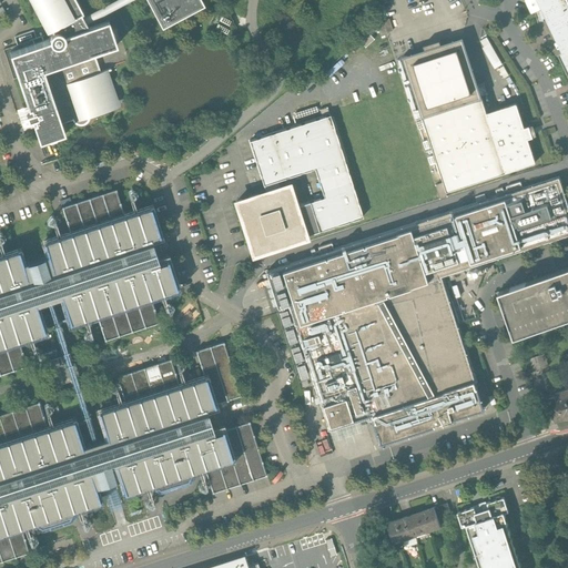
[(83,12),(77,0),(32,0),(49,30),(51,29),(52,31),(51,33),(50,34),(49,38),(49,40),(9,53),(28,109),(31,108),(32,111),(26,113),(28,121),(34,119),(36,122),(32,123),(39,142),(49,139),(49,140),(56,138),(56,137),(64,133),(61,123),(72,119),(74,122),(77,123),(80,124),(83,124),(85,122),(88,120),(89,117),(89,113),(101,110),(101,107),(111,103),(110,101),(115,99),(105,70),(100,72),(94,53),(117,46),(113,37),(114,36),(112,29),(111,30),(108,20),(88,27),(85,22),(128,0),(115,0),(83,17),(81,13),(83,12)]
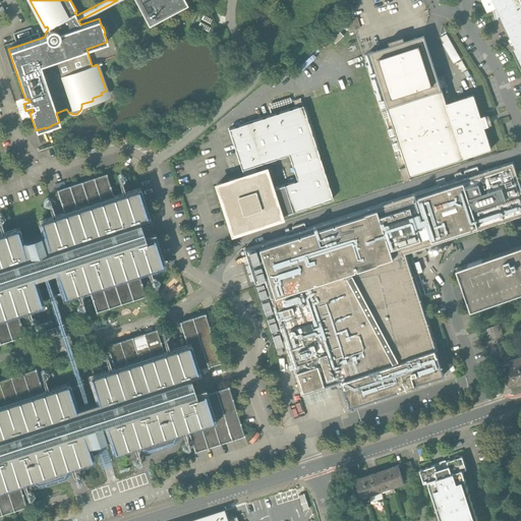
[(134,0),(148,23),(186,3),(184,0),(134,0)]
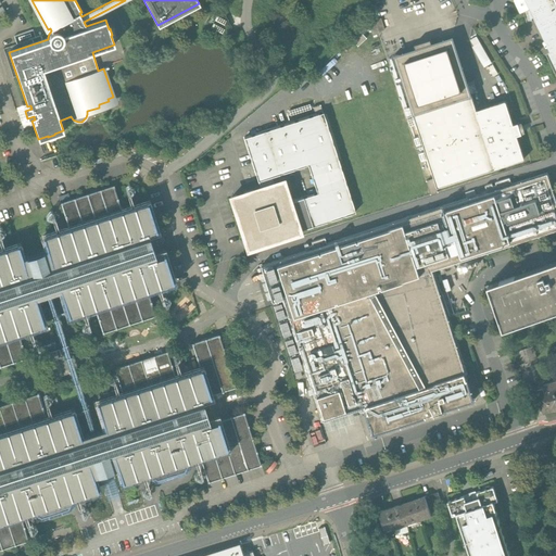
[(555,0),(518,0),(518,1),(517,3),(517,5),(518,8),(519,10),(521,11),(523,12),(527,23),(532,22),(531,17),(535,15),(543,32),(552,50),(548,52),(555,67),(555,0)]
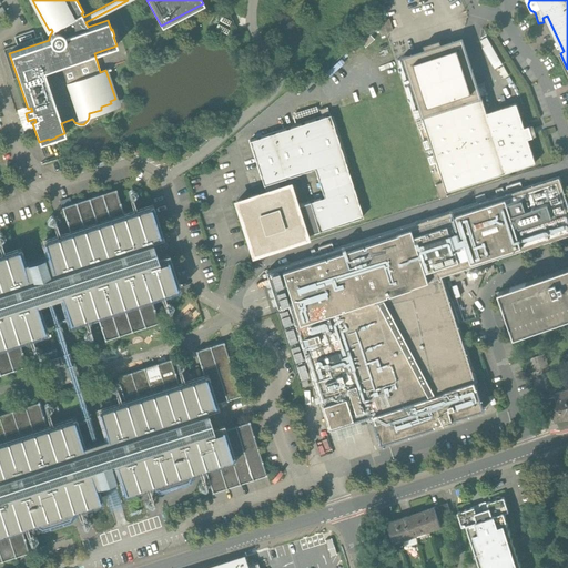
[(393,31),(388,19),(383,21),(386,32),(393,31)]
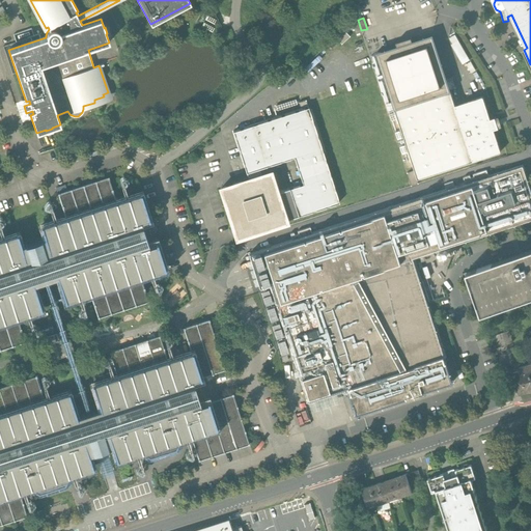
[(358,20),(352,22),(355,32),(361,30),(358,20)]
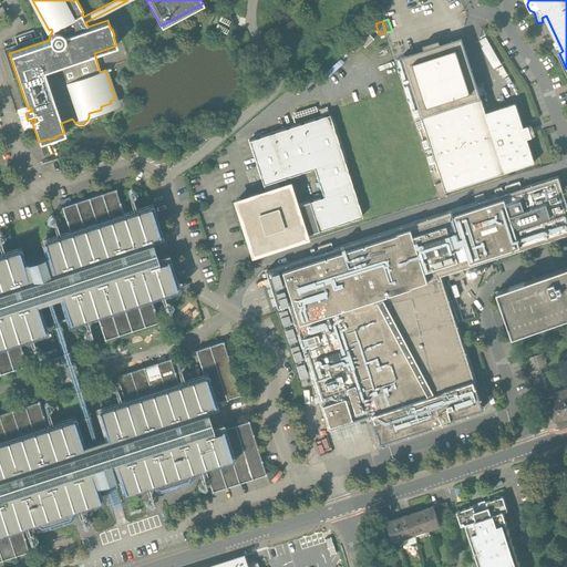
[(487,35),(480,40),(494,68),(502,63),(487,35)]
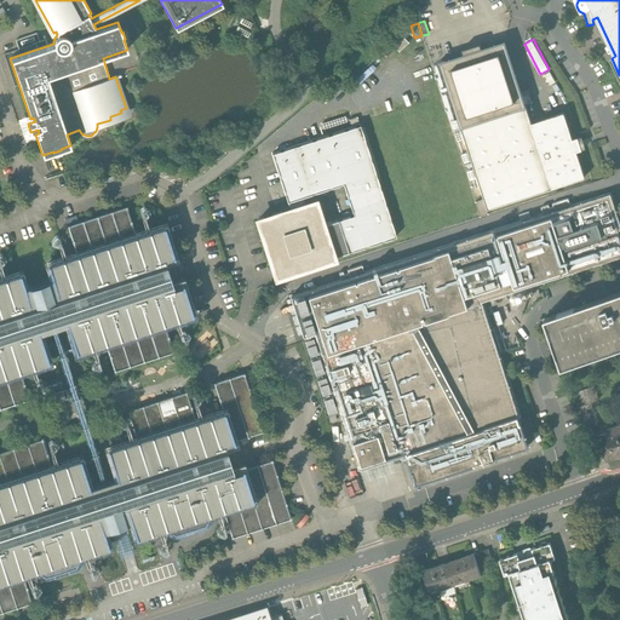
[(532,122),(527,107),(526,104),(533,102),(528,90),(522,92),(505,40),(481,47),(480,44),(463,50),(464,53),(440,61),(461,128),(488,208),(585,177),(577,151),(581,149),(578,137),(573,138),(564,113),(532,122)]
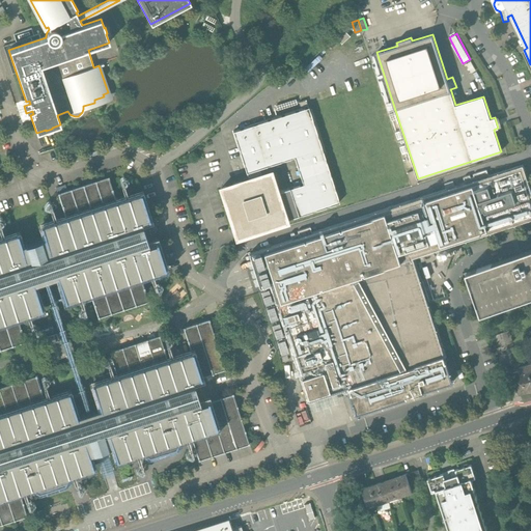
[(308,107),(232,131),(246,172),(258,168),(294,158),(302,184),(276,192),(270,172),(260,175),(248,179),(220,188),(236,238),(285,221),(284,220),(339,202),(308,107)]
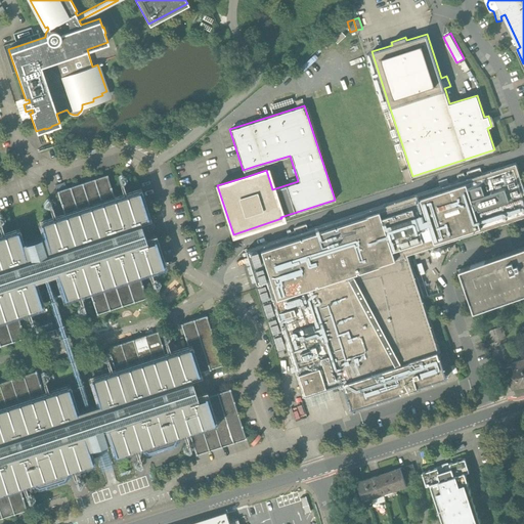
[(460,181),(307,230),(306,224),(293,228),(294,231),(290,232),(289,229),(286,230),(288,236),(246,251),(245,251),(245,252),(255,284),(256,285),(265,281),(302,395),(302,396),(303,396),(337,385),(337,386),(338,387),(343,385),(344,388),(343,388),(349,408),(398,392),(398,391),(407,389),(418,386),(447,377),(441,356),(440,357),(439,354),(440,354),(440,353),(407,254),(523,216),(523,186),(517,164),(516,163),(482,174),(480,168),(467,172),(468,175),(465,176),(464,173),(457,175),(460,181)]
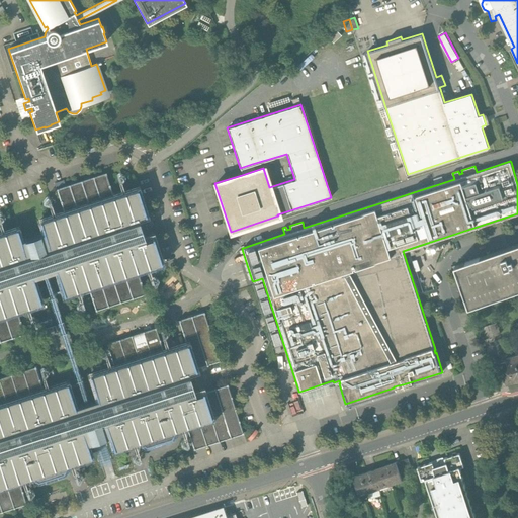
[(252,164),(240,168),(242,175),(254,171),(252,164)]
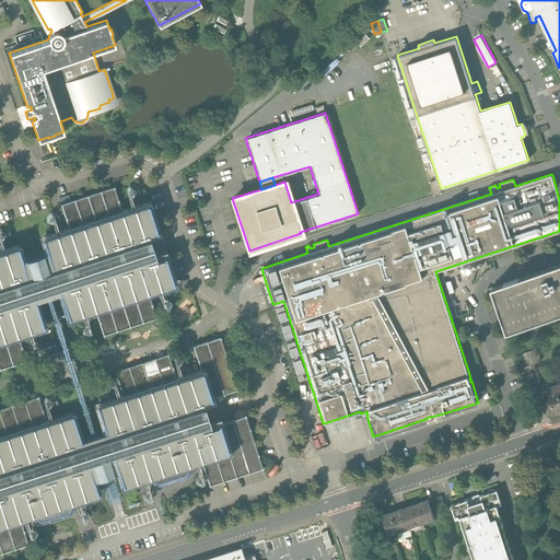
[(114,185),(60,202),(69,229),(0,251),(0,368),(26,360),(19,334),(53,323),(58,321),(94,308),(103,335),(156,317),(148,291),(174,283),(165,255),(155,258),(152,249),(148,234),(158,231),(149,202),(123,211),(114,185)]
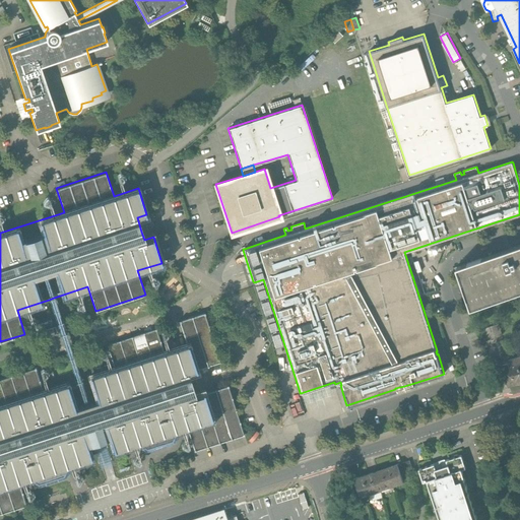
[(519,243),(456,266),(465,290),(471,308),(519,289),(519,243)]
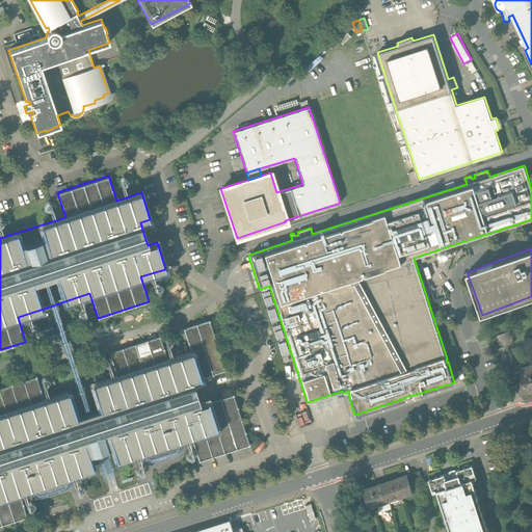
[(454,249),(442,254),(444,259),(455,255),(454,249)]
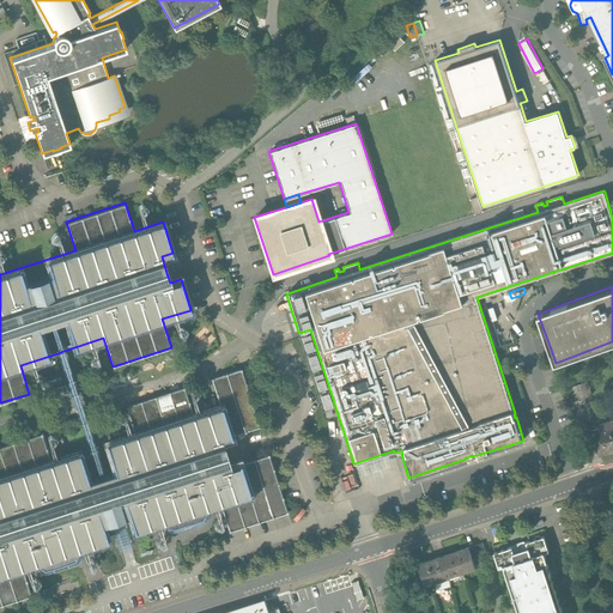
[(64,351),(58,353),(74,402),(90,449),(95,448),(80,401),(64,351)]
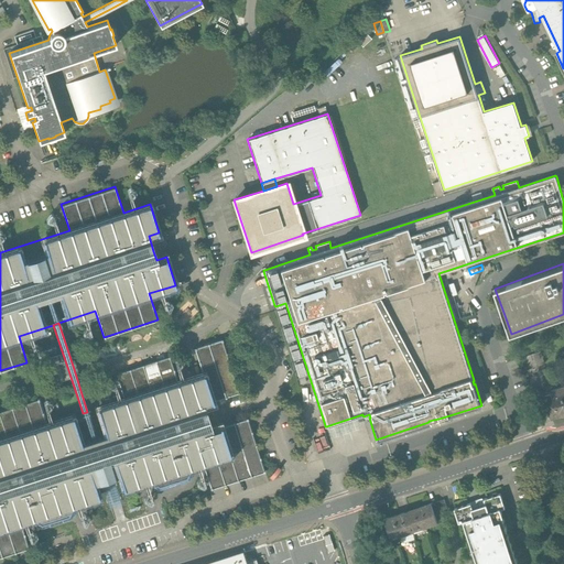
[(130,369),(128,369),(117,373),(117,372),(116,373),(116,376),(120,387),(119,387),(120,389),(122,397),(123,400),(112,404),(112,403),(110,404),(111,404),(99,409),(99,408),(87,412),(83,413),(72,416),(72,418),(61,421),(60,420),(58,421),(58,422),(47,425),(46,421),(45,421),(43,413),(43,411),(42,411),(39,400),(39,398),(36,399),(25,403),(25,402),(23,403),(12,407),(10,408),(11,408),(0,410),(0,556),(1,557),(2,556),(14,553),(15,552),(26,548),(28,549),(29,549),(29,546),(28,546),(24,535),(24,533),(21,525),(22,525),(20,521),(32,518),(33,522),(33,521),(34,525),(42,529),(72,519),(75,512),(74,509),(73,505),(84,501),(86,501),(86,500),(97,497),(126,488),(137,484),(137,485),(139,484),(138,484),(150,479),(151,484),(152,487),(160,491),(190,481),(193,474),(192,470),(191,466),(202,463),(203,467),(204,467),(206,475),(206,477),(207,477),(210,488),(210,489),(213,489),(213,488),(224,485),(224,486),(226,485),(225,484),(237,480),(237,481),(239,480),(238,480),(250,477),(251,476),(263,473),(264,473),(264,470),(263,470),(260,459),(261,459),(260,457),(259,457),(256,446),(257,446),(256,444),(255,444),(251,433),(252,433),(251,431),(247,420),(248,420),(247,418),(246,419),(235,423),(235,422),(232,422),(232,424),(221,427),(221,426),(219,426),(219,427),(213,431),(212,429),(210,430),(207,419),(203,405),(204,405),(204,403),(212,401),(212,402),(214,402),(213,401),(224,397),(225,398),(226,398),(226,397),(237,392),(238,394),(239,393),(239,391),(238,391),(235,380),(235,378),(230,367),(231,367),(230,365),(230,366),(227,355),(227,354),(226,353),(223,342),(221,339),(220,339),(209,344),(208,343),(207,344),(207,345),(196,348),(196,347),(194,348),(195,350),(198,361),(198,364),(199,364),(203,375),(192,379),(191,378),(190,378),(190,379),(179,383),(176,379),(174,371),(174,369),(173,369),(170,358),(170,356),(167,357),(156,361),(156,360),(154,360),(154,361),(143,365),(141,365),(130,369)]
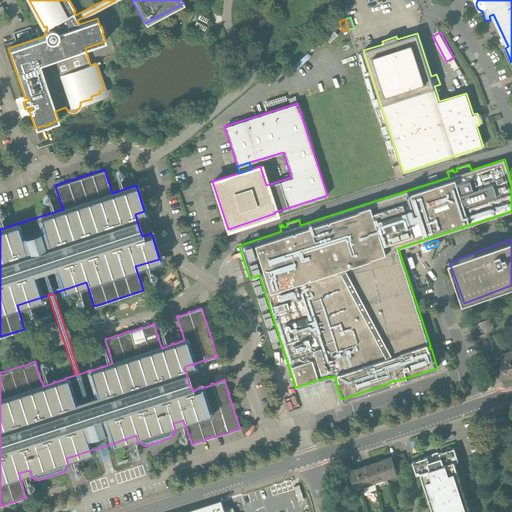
[(50,313),(38,317),(40,323),(52,319),(50,313)]
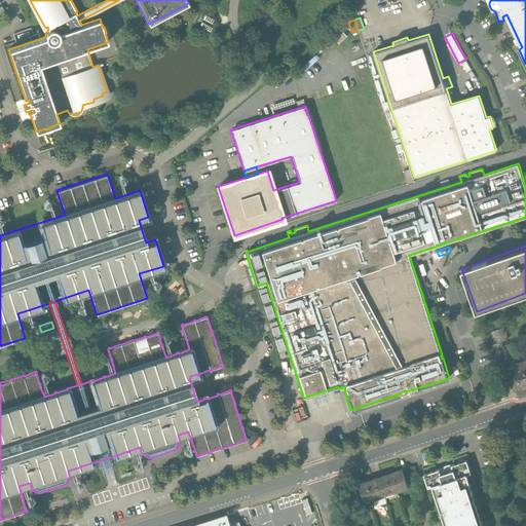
[(504,328),(497,331),(501,341),(508,339),(504,328)]
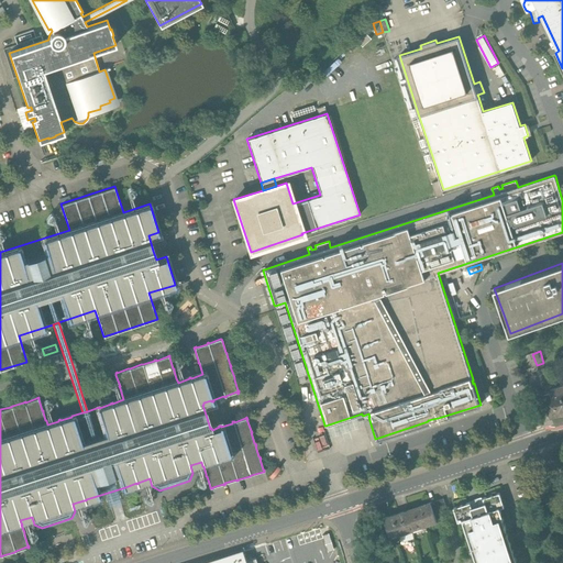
[(532,354),(519,359),(522,370),(537,365),(532,354)]
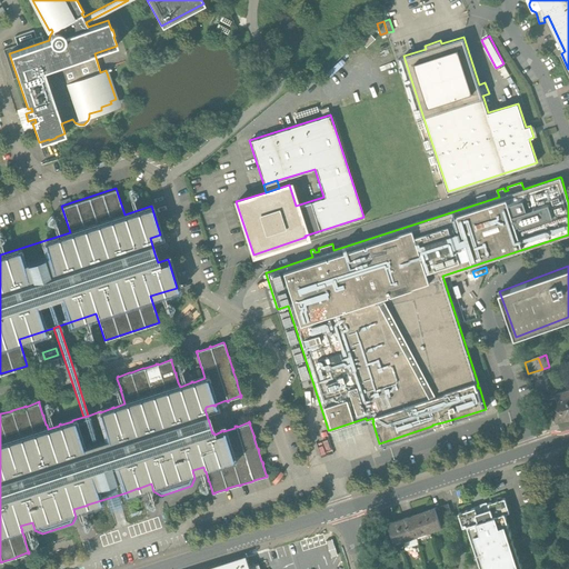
[(568,403),(565,391),(556,395),(557,397),(549,400),(551,405),(547,406),(550,415),(553,413),(557,421),(568,416),(568,403)]
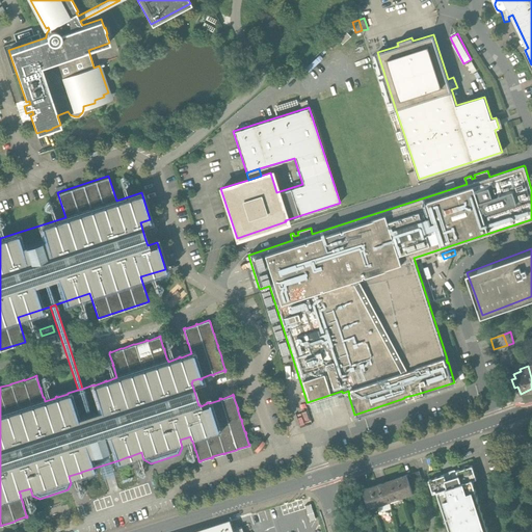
[(444,475),(428,480),(432,494),(436,491),(449,531),(488,531),(472,480),(476,479),(472,466),(456,471),(457,475),(446,479),(444,475)]
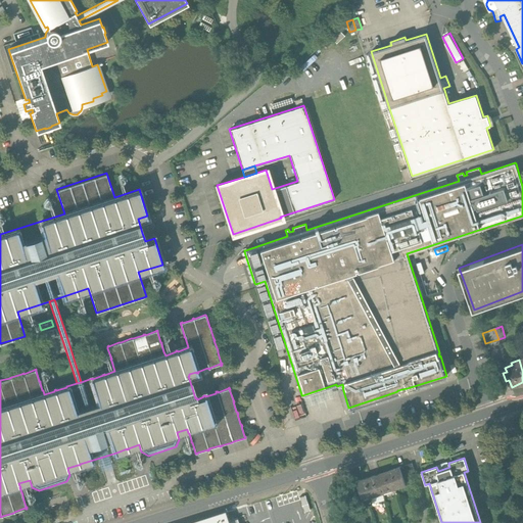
[(412,464),(399,467),(403,478),(416,474),(412,464)]
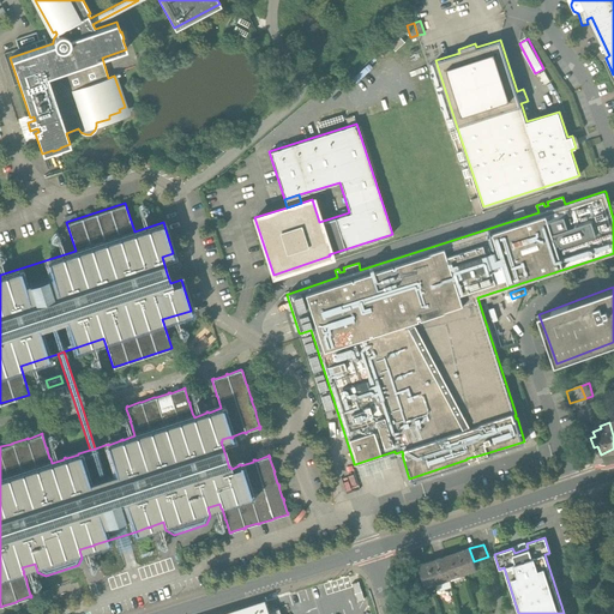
[(463,552),(422,564),(416,566),(422,587),(439,581),(459,575),(476,569),(474,561),(469,548),(462,551),(463,552)]
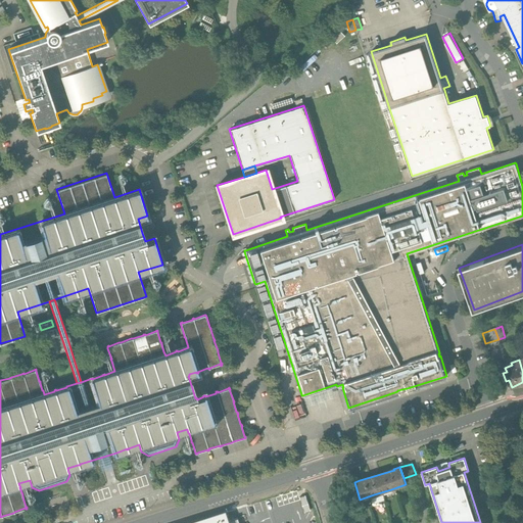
[(228,522),(225,512),(190,522),(228,522)]
